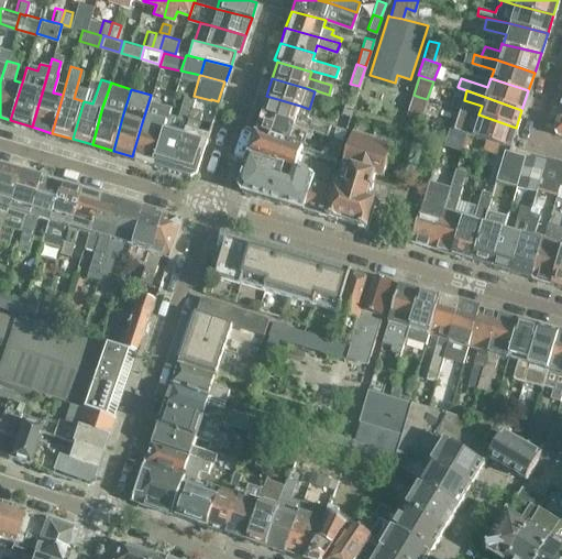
[(175,168),(186,131),(190,116),(194,107),(195,99),(183,96),(174,128),(165,124),(153,163),(175,168)]
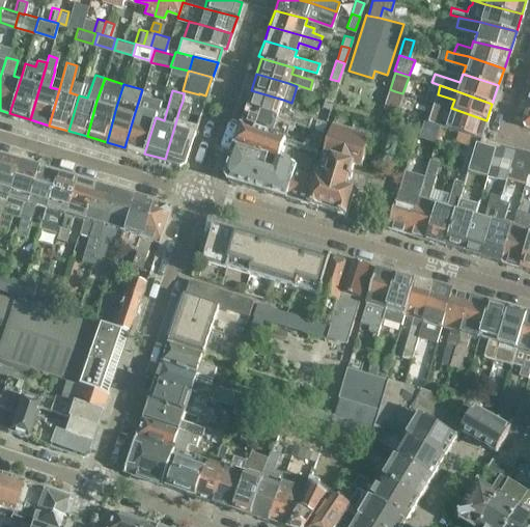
[(251,90),(246,106),(278,115),(307,126),(309,116),(289,110),(291,103),(283,100),(251,90)]
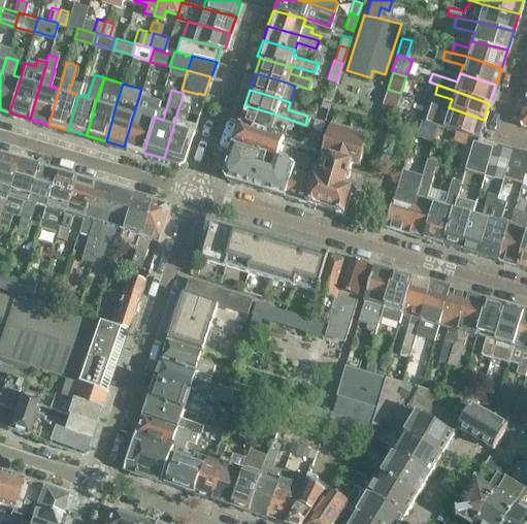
[(386,90),(381,105),(395,110),(400,95),(386,90)]
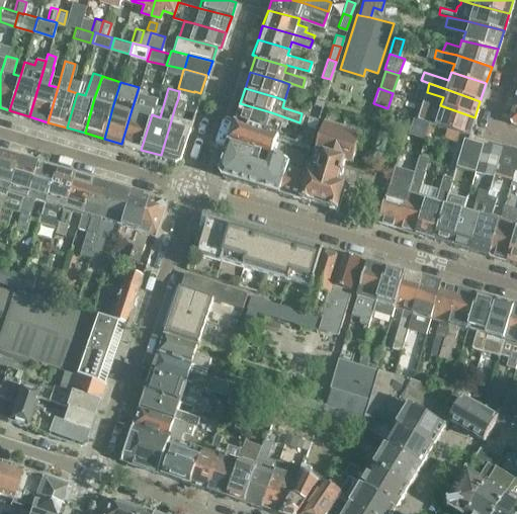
[(152,114),(153,109),(157,96),(138,90),(132,109),(121,144),(141,150),(152,114)]
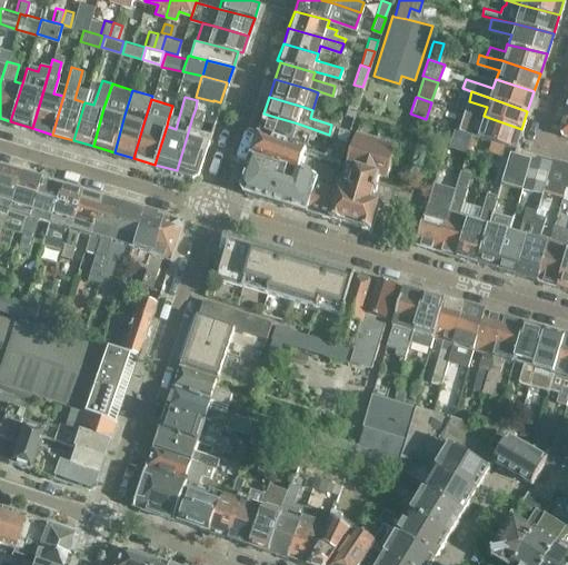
[(348,101),(345,115),(352,117),(354,116),(357,105),(348,101)]
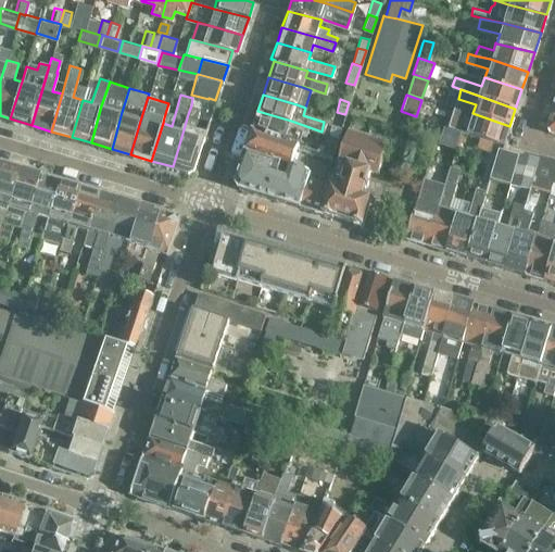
[(198,108),(191,105),(188,114),(198,117),(200,110),(198,108)]
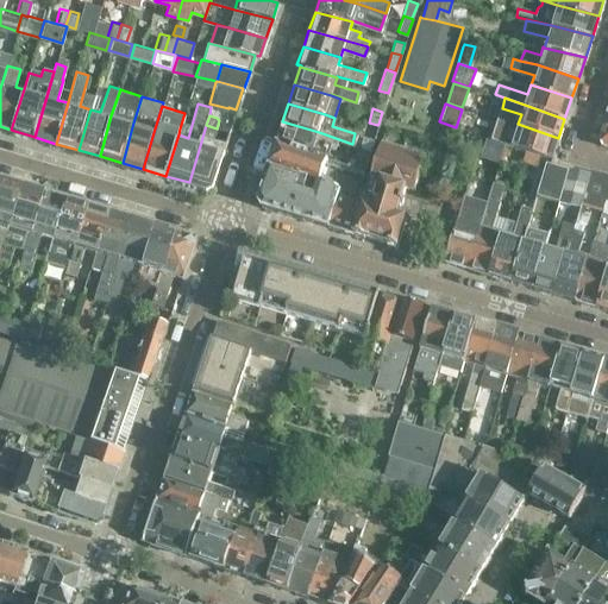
[(282,121),(276,139),(327,156),(331,146),(333,146),(337,138),(319,132),(282,121)]
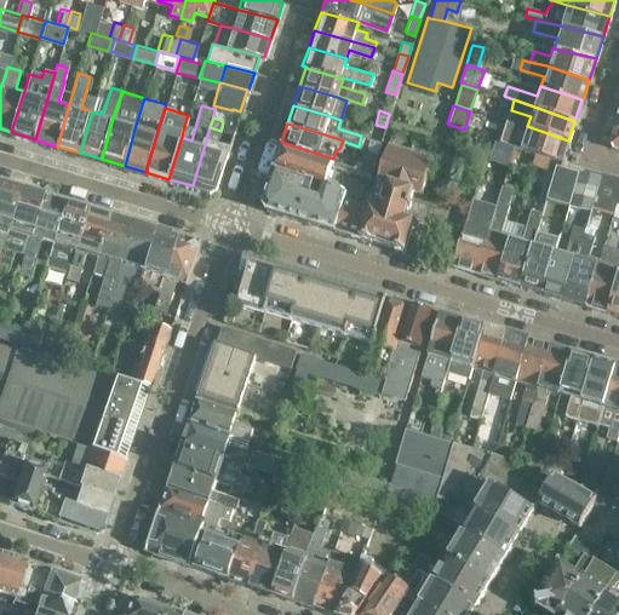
[(491,137),(521,147),(536,151),(548,156),(562,161),(568,141),(527,126),(525,136),(494,125),(491,137)]
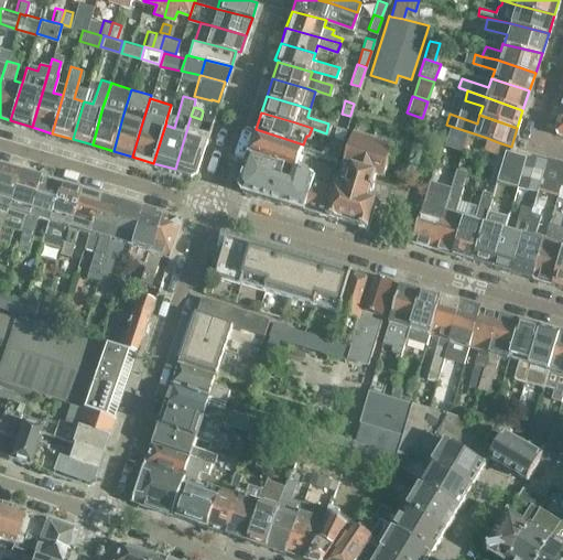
[(186,131),(175,169),(191,174),(196,171),(212,124),(191,116),(186,131)]
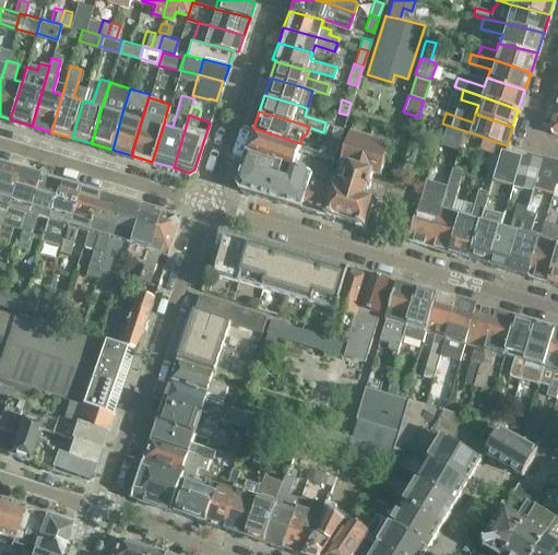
[(332,125),(329,134),(333,136),(340,138),(340,137),(342,130),(343,128),(332,125)]
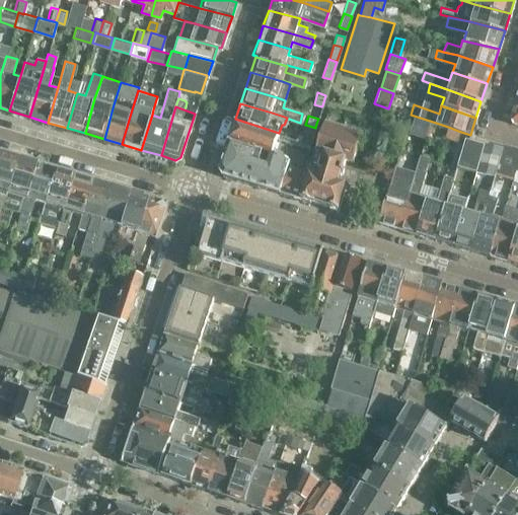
[(308,171),(300,197),(310,201),(310,199),(329,205),(328,206),(338,209),(342,197),(346,182),(338,180),(345,156),(353,159),(362,129),(324,118),(313,156),(308,171)]
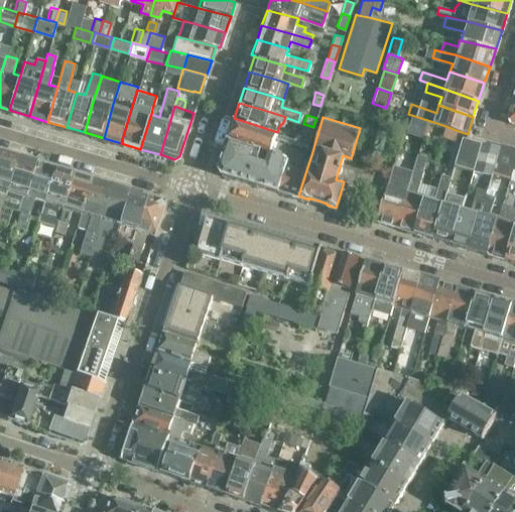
[(234,118),(227,138),(254,147),(267,152),(270,153),(275,138),(277,133),(277,132),(234,118)]
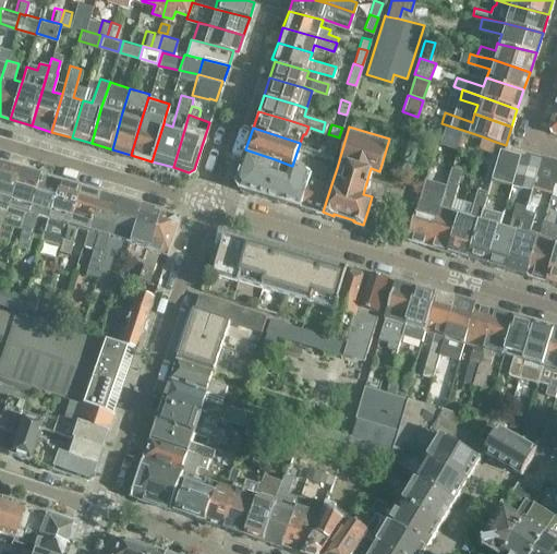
[(319,144),(317,149),(324,152),(333,154),(333,155),(334,155),(339,137),(333,135),(328,134),(325,145),(319,144)]
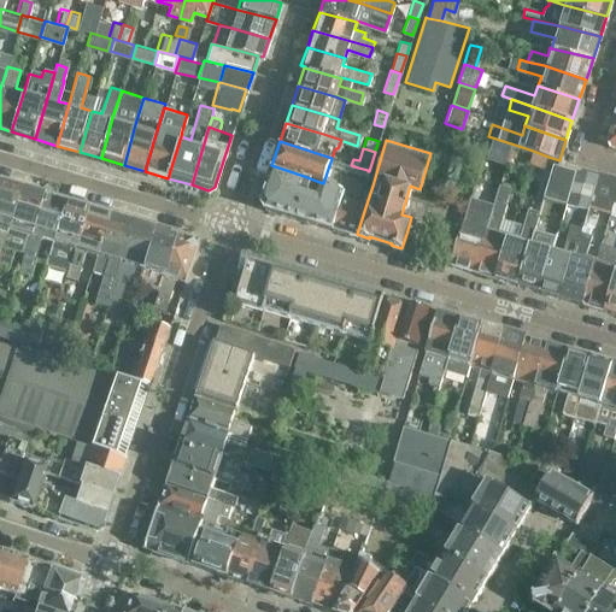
[(543,164),(545,156),(533,151),(531,160),(543,164)]
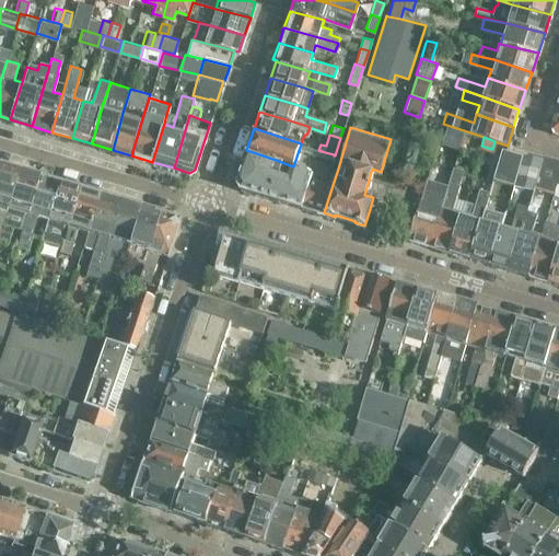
[(301,145),(299,150),(333,161),(335,155),(334,155),(334,154),(325,152),(318,150),(301,145)]
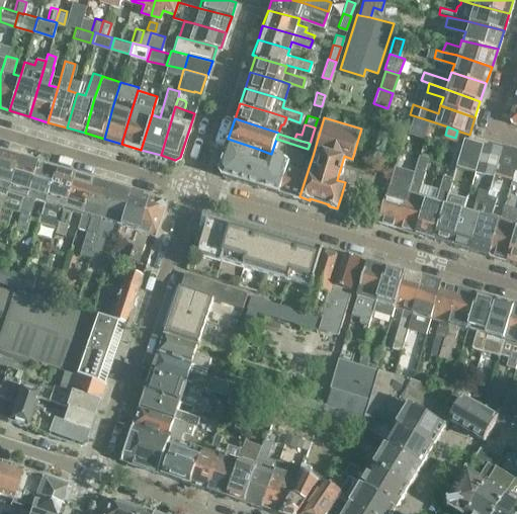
[(259,185),(266,163),(252,158),(255,148),(228,139),(219,166),(220,168),(221,168),(223,172),(222,172),(223,174),(225,174),(235,177),(259,185)]
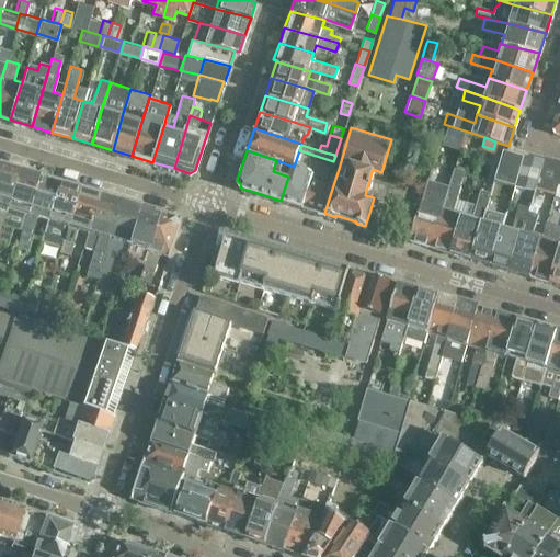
[(501,154),(493,178),(501,180),(514,183),(522,156),(523,154),(506,150),(503,150),(501,155),(501,154)]
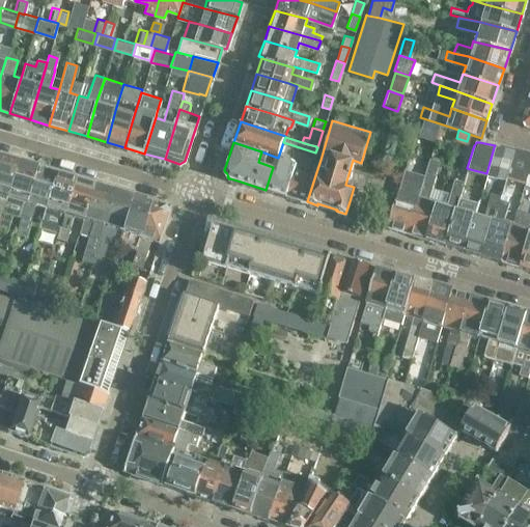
[(494,147),(486,173),(486,174),(505,178),(506,174),(513,149),(495,145),(494,147)]
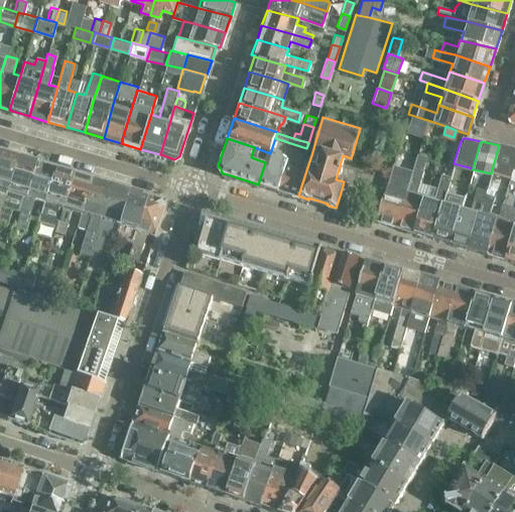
[(514,160),(514,145),(500,142),(499,145),(492,169),(510,175),(514,160)]
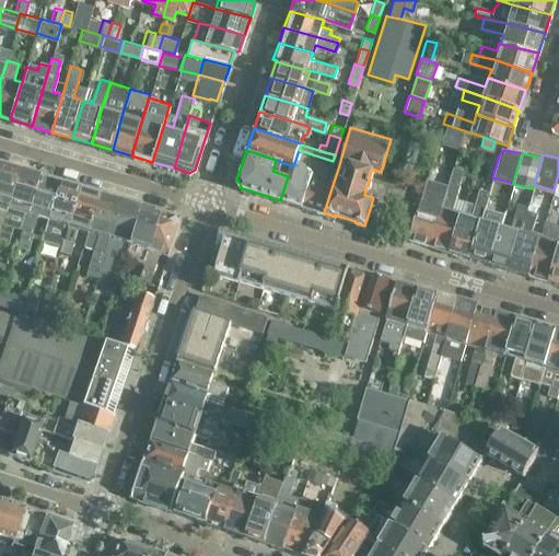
[(0,226),(7,206),(18,168),(0,161),(0,226)]
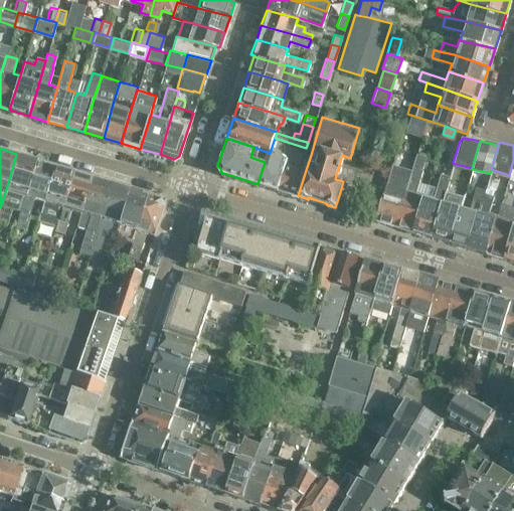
[(267,152),(265,162),(258,184),(278,189),(286,163),(287,159),(267,152)]
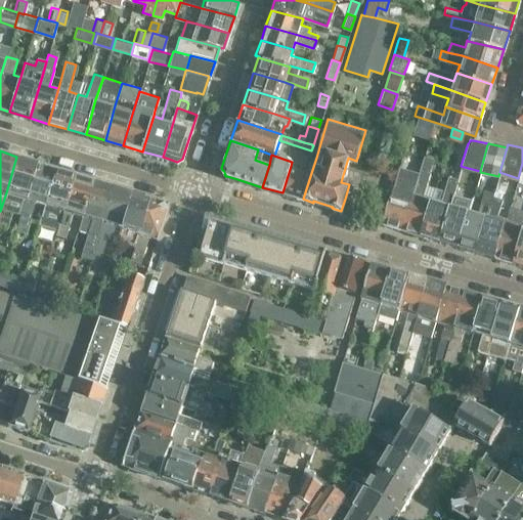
[(424,155),(420,169),(429,171),(433,158),(424,155)]
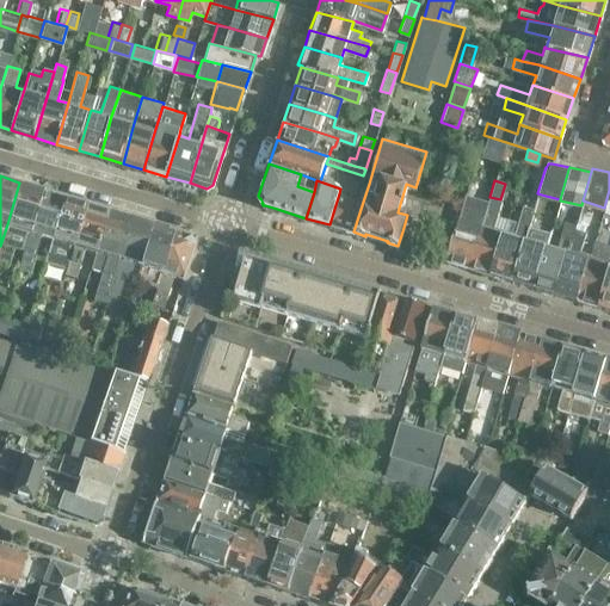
[(19,183),(7,224),(0,246),(0,258),(7,261),(18,228),(29,230),(41,189),(19,183)]
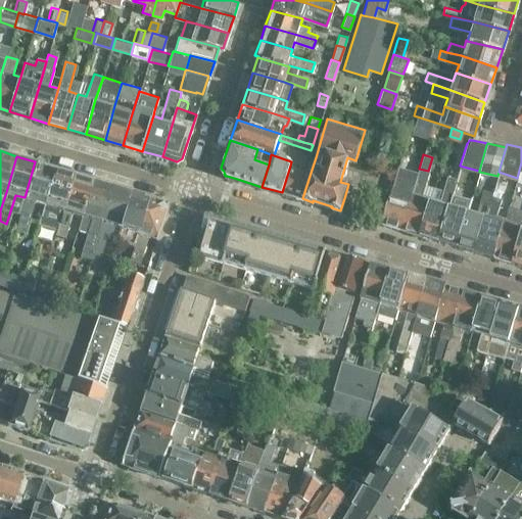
[(35,161),(25,197),(15,226),(25,229),(35,200),(44,203),(55,168),(35,161)]
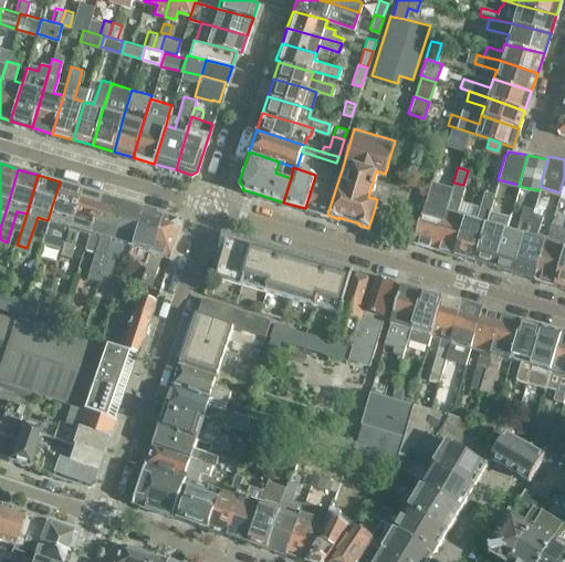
[(314,179),(305,208),(327,215),(336,187),(314,179)]
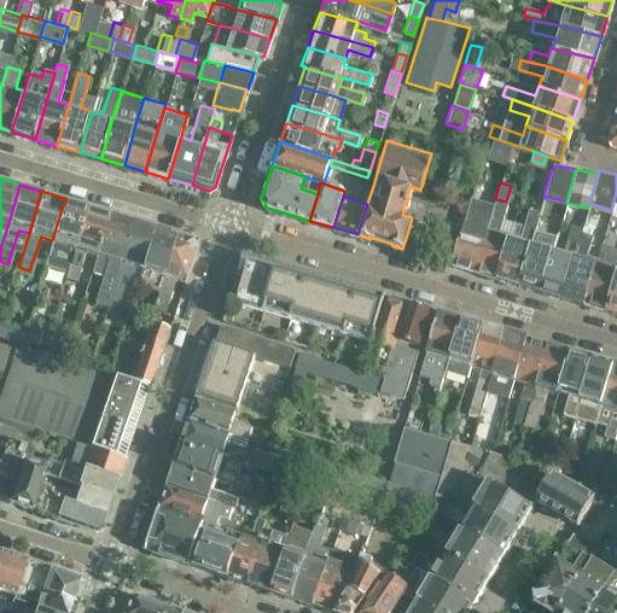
[(52,240),(47,260),(69,266),(87,205),(87,204),(65,198),(52,240)]
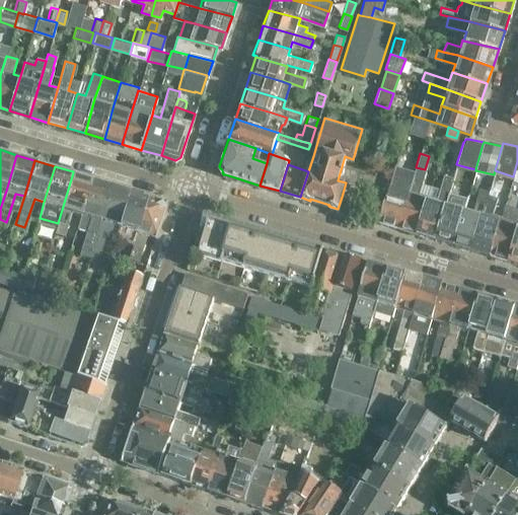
[(384,200),(378,221),(398,227),(415,172),(394,166),(391,176),(384,199),(384,200)]
